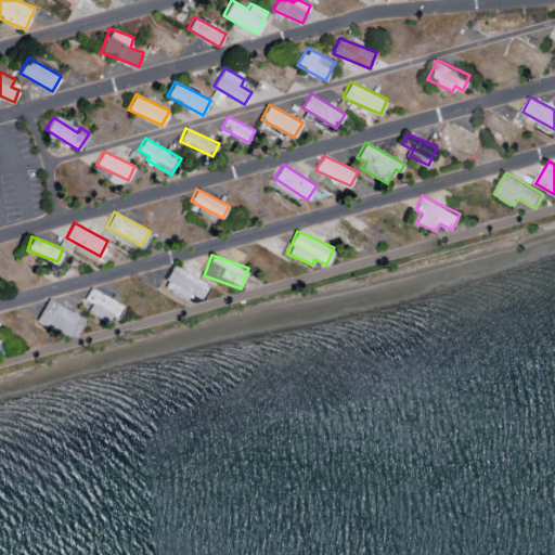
[(209,282),(172,266),(164,286),(189,297),(191,294),(202,298),(209,282)]
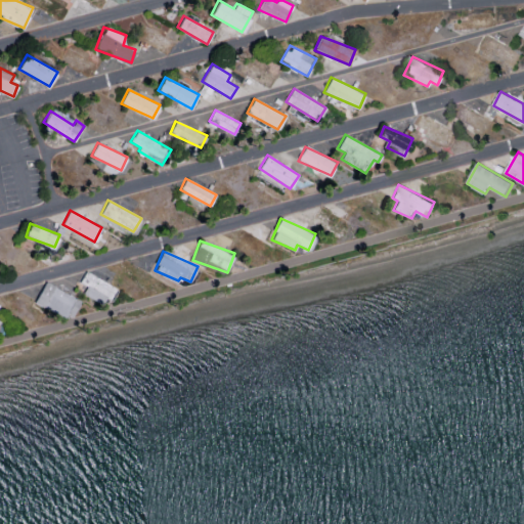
[(111,300),(117,286),(85,272),(80,284),(86,286),(82,295),(100,302),(102,297),(111,300)]
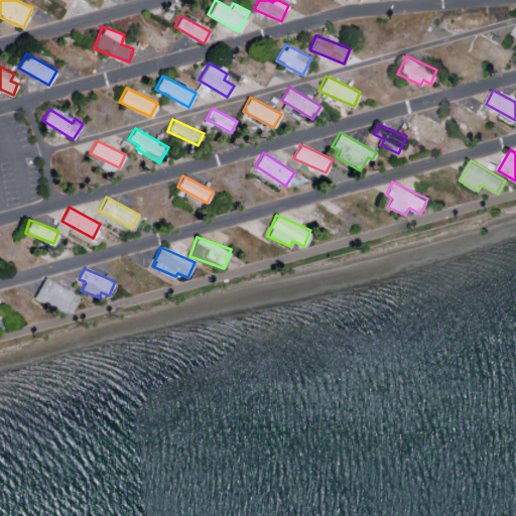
[(33,297),(68,314),(78,294),(44,277),(33,297)]
